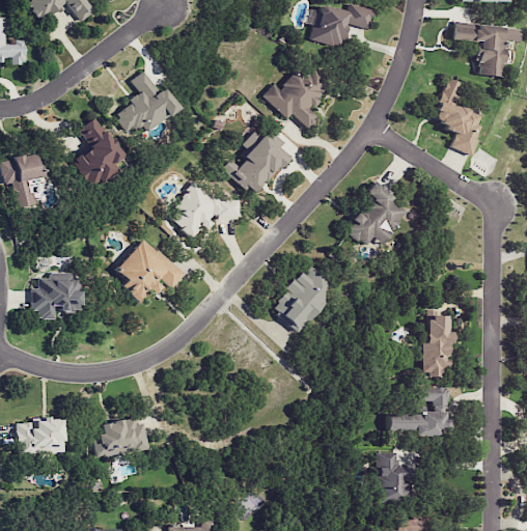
[(80,21),(94,12),(86,0),(32,0),(28,3),(39,21),(68,3),(80,21)]
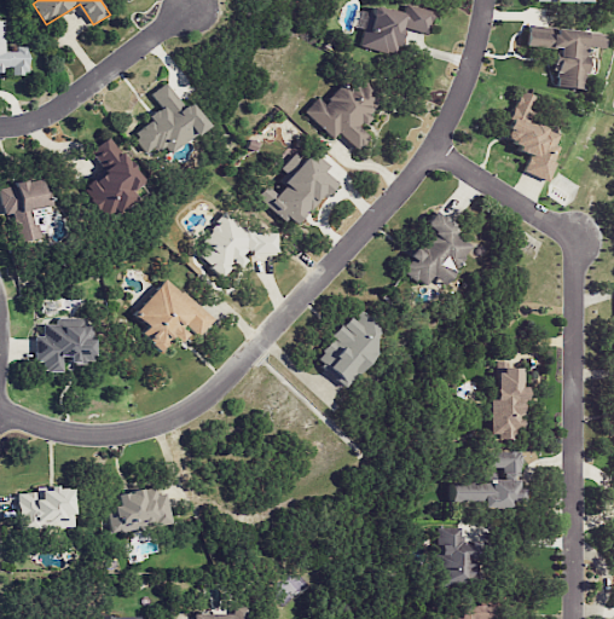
[(405,27),(430,34),(436,10),(410,4),(407,13),(374,4),(363,46),(398,56),(405,27)]
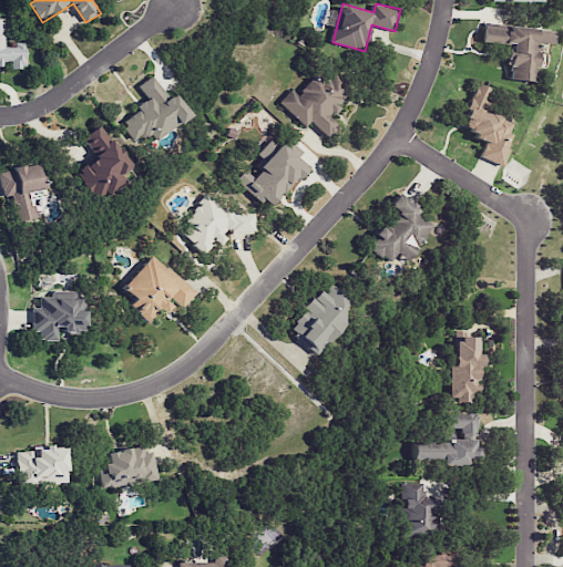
[(6,18),(0,18),(0,66),(13,66),(13,68),(28,68),(28,42),(18,42),(18,47),(6,47),(6,18)]
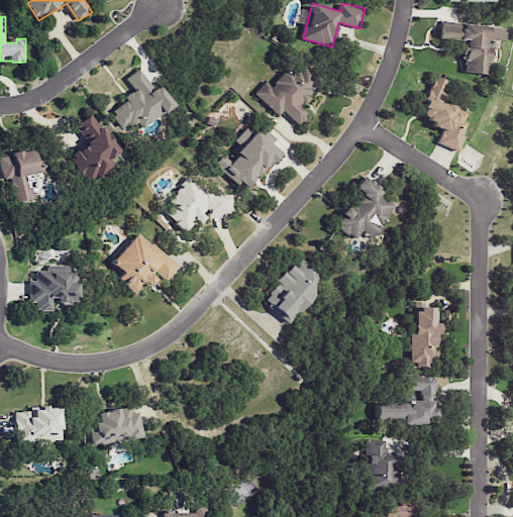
[(440,37),(467,40),(464,71),(489,75),(493,38),(506,40),(507,28),(442,20),(440,37)]
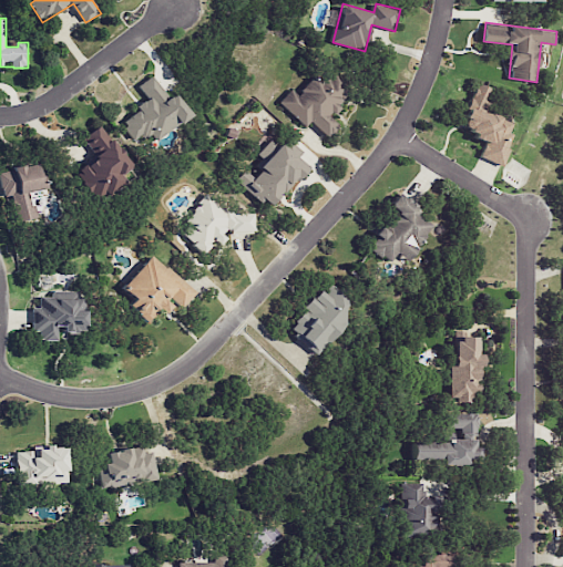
[(282,102),(307,126),(311,121),(329,137),(341,125),(333,116),(341,106),(338,103),(350,90),(326,66),(300,95),(294,90),(282,102)]
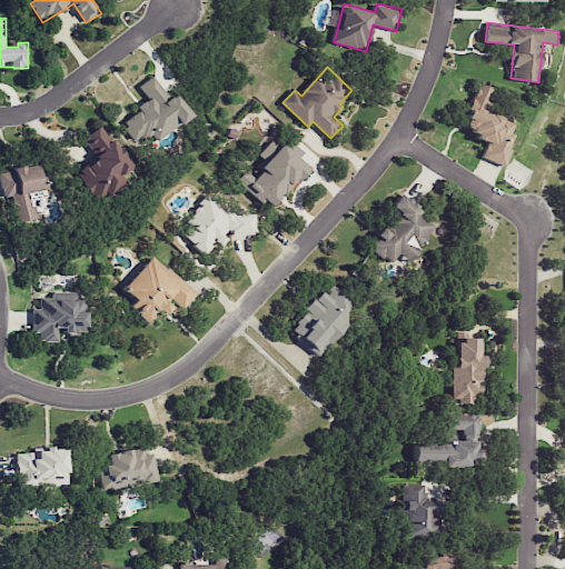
[(191,115),(176,93),(171,98),(155,76),(141,86),(150,98),(138,107),(141,111),(125,123),(138,141),(147,135),(154,143),(191,115)]
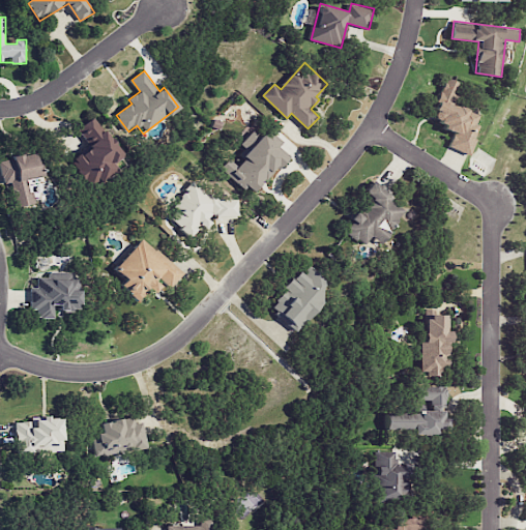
[(470,154),(480,125),(477,123),(480,114),(457,106),(460,96),(456,94),(460,82),(447,78),(431,120),(457,129),(449,147),(470,154)]
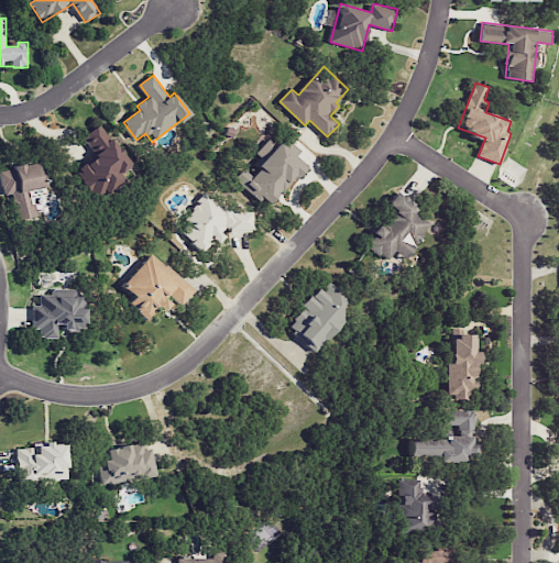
[(85,136),(98,155),(77,170),(97,199),(136,172),(101,123),(85,136)]
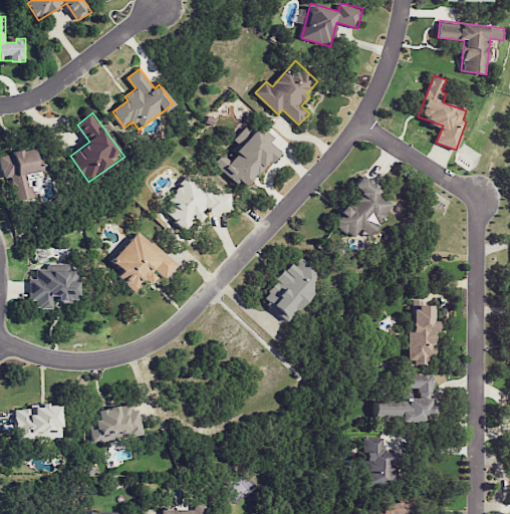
[(278,152),(248,124),(235,140),(242,146),(230,160),(223,153),(215,162),(245,189),(278,152)]
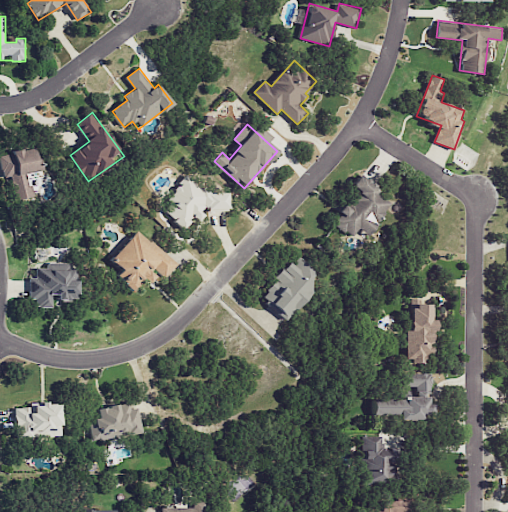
[(16,200),(33,197),(29,173),(41,171),(36,148),(0,155),(5,178),(11,177),(16,200)]
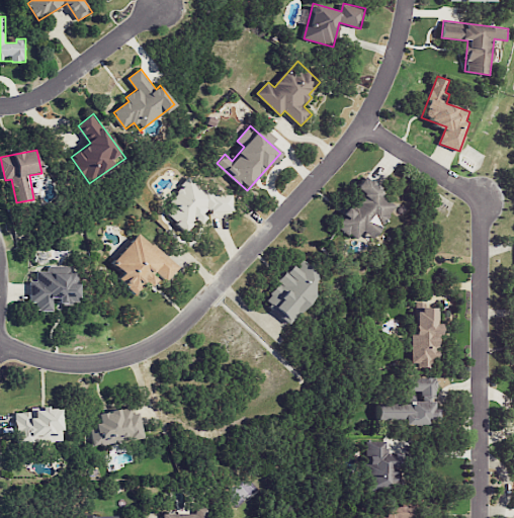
[(233,210),(232,194),(210,195),(210,189),(200,190),(199,179),(180,180),(181,199),(174,199),(175,230),(194,229),(193,222),(205,221),(205,212),(233,210)]
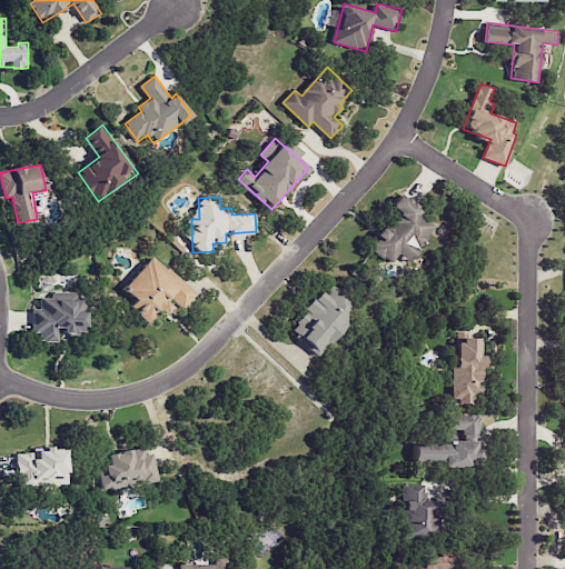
[(413,262),(437,220),(398,197),(393,207),(402,212),(389,232),(384,229),(372,250),(393,263),(398,253),(413,262)]
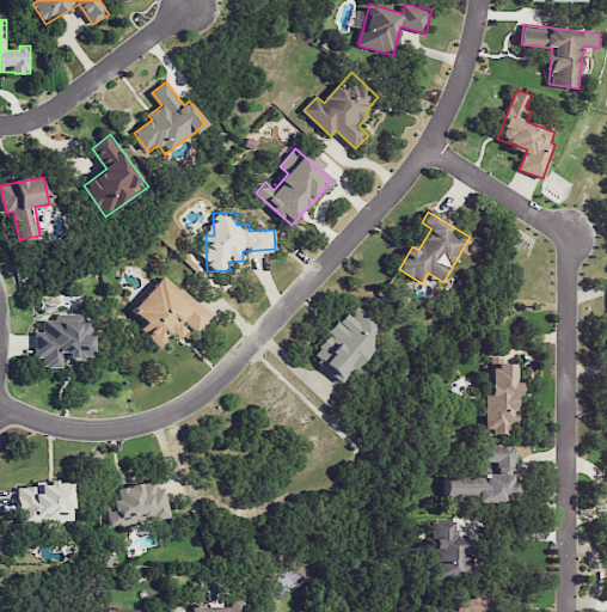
[(213,316),(166,274),(134,311),(146,322),(141,328),(160,343),(172,330),(176,335),(188,322),(198,331),(213,316)]
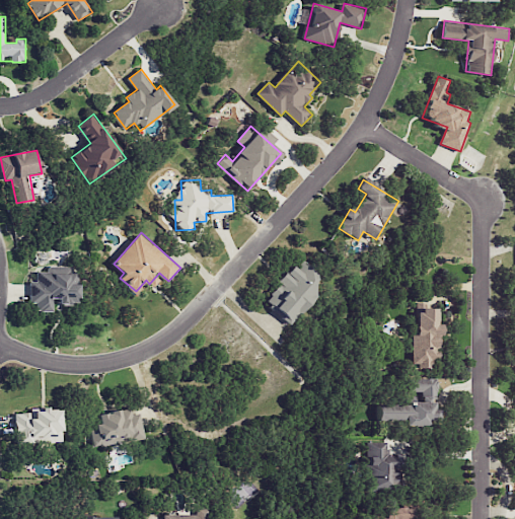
[(292,324),(320,293),(311,285),(319,276),(301,260),(265,300),(292,324)]
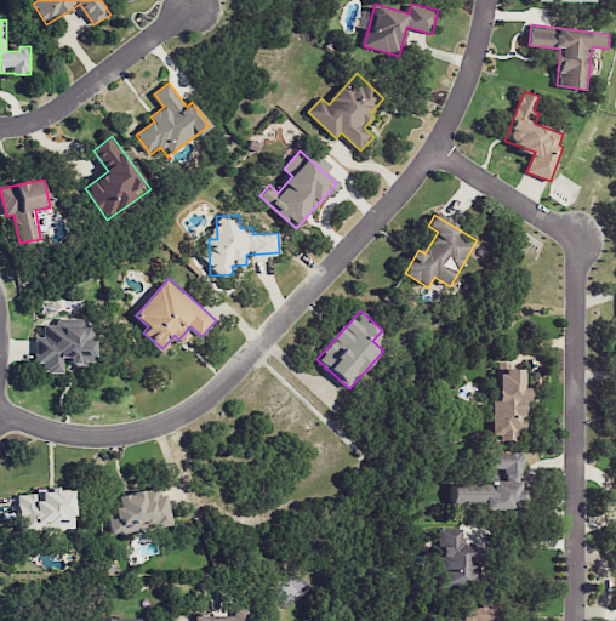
[(96,365),(97,320),(60,319),(60,325),(46,325),(46,337),(38,337),(38,363),(45,363),(45,374),(67,374),(67,364),(96,365)]
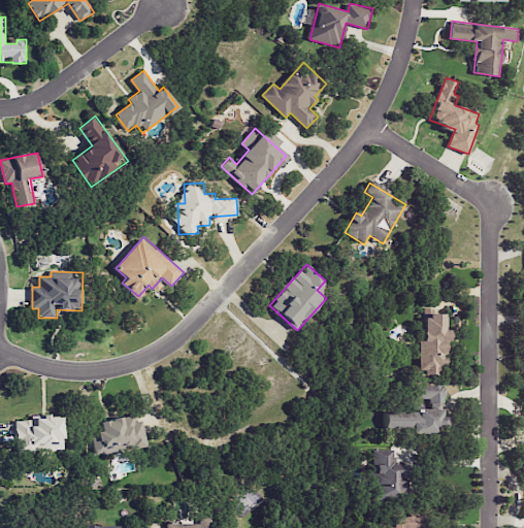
[(422,374),(441,374),(441,366),(449,366),(449,314),(432,314),(432,307),(422,307),(422,374)]
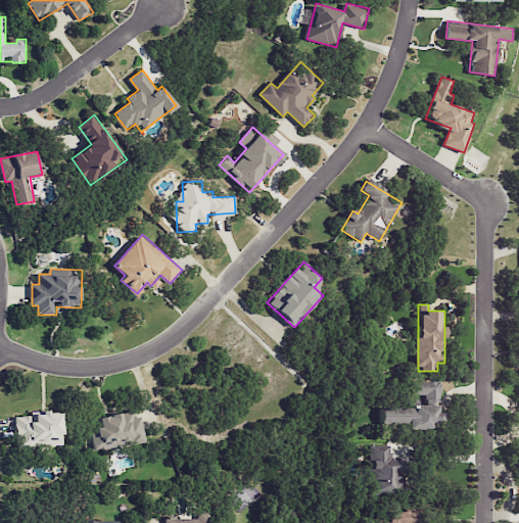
[(382,406),(382,425),(405,425),(405,428),(432,428),(432,424),(443,424),(443,407),(441,407),(441,381),(416,381),(416,394),(426,394),(426,406),(382,406)]
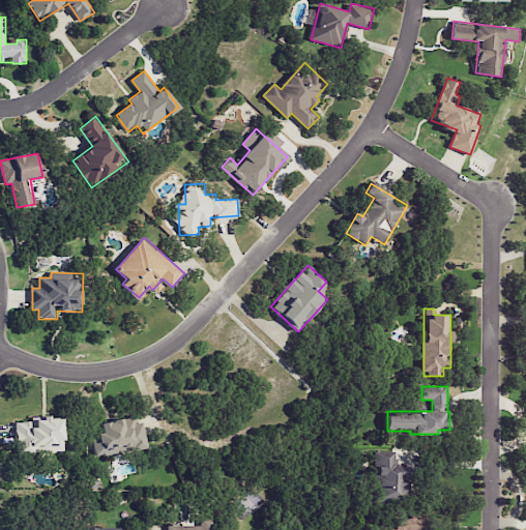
[(65,417),(33,417),(33,421),(19,421),(19,452),(65,452),(65,417)]
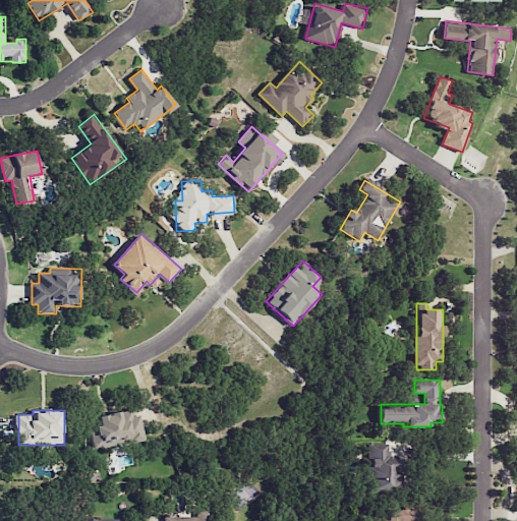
[(146,441),(142,415),(134,416),(133,410),(100,414),(102,425),(93,426),(96,448),(146,441)]
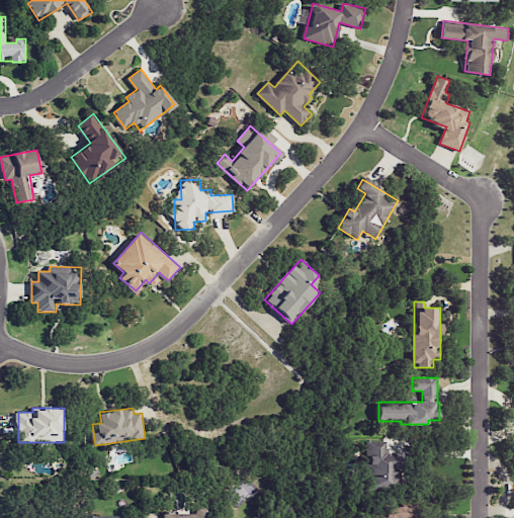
[(367,441),(368,488),(398,488),(398,469),(405,469),(404,453),(389,453),(388,441),(367,441)]
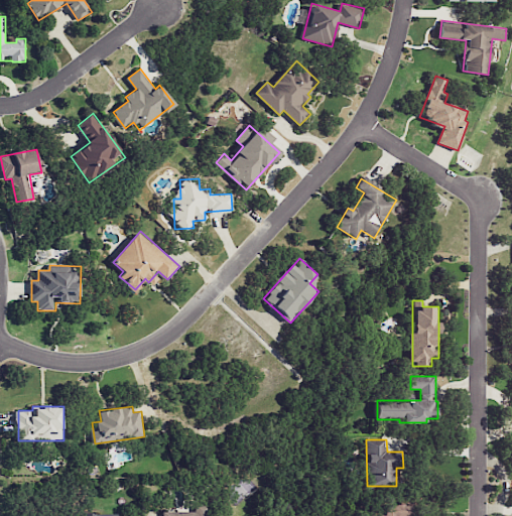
[(207,515),(208,505),(195,505),(195,511),(164,511),(164,515),(207,515)]
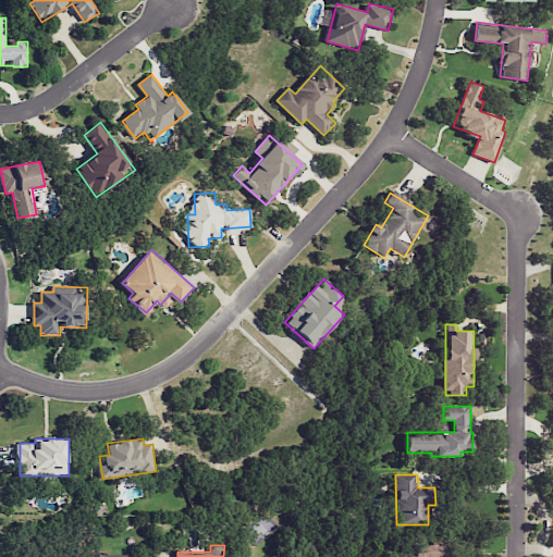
[(443,556),(443,545),(417,545),(417,553),(404,553),(404,556),(443,556)]
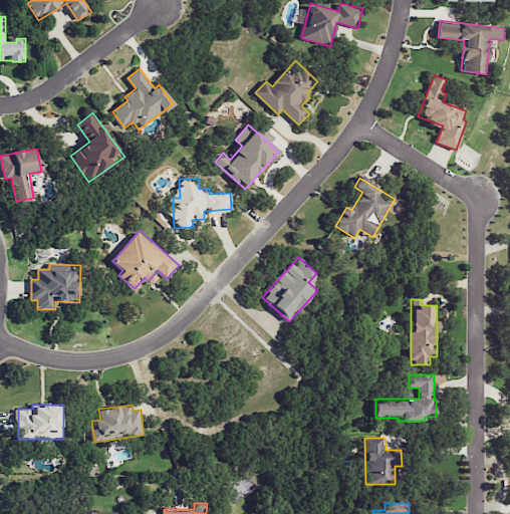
All buildings are outlined.
